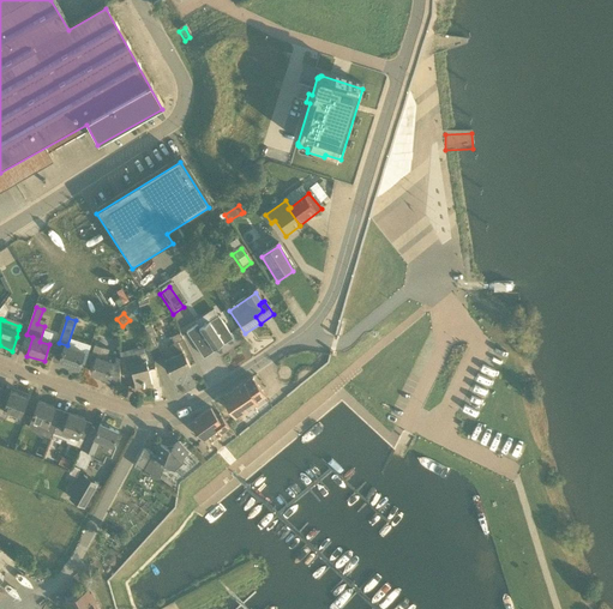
[(233,342),(226,332),(218,320),(199,332),(197,329),(186,336),(196,351),(203,362),(214,354),(212,353),(222,347),(223,348),(233,342)]
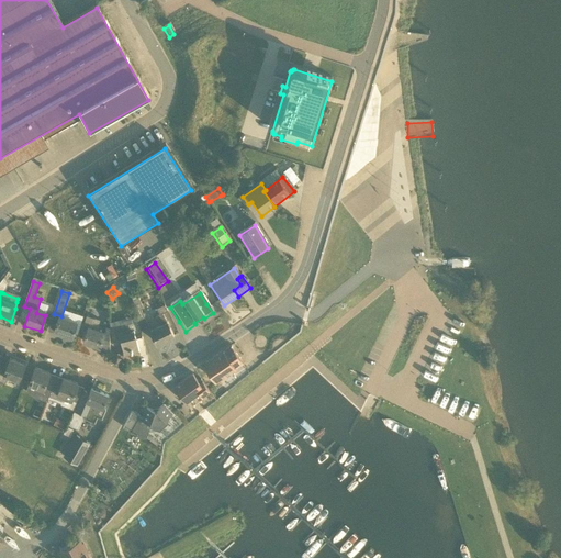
[(133,308),(136,321),(139,333),(148,330),(141,313),(143,312),(138,302),(135,303),(133,298),(131,298),(133,308)]
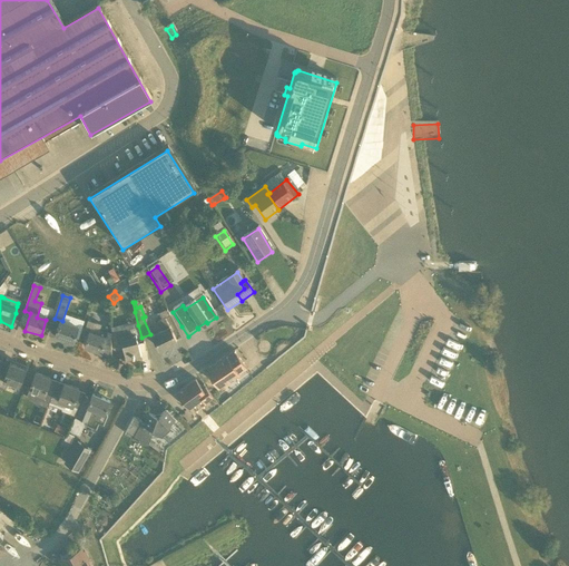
[(158,353),(175,344),(164,321),(169,319),(166,313),(158,316),(162,322),(156,325),(160,333),(151,338),(158,353)]
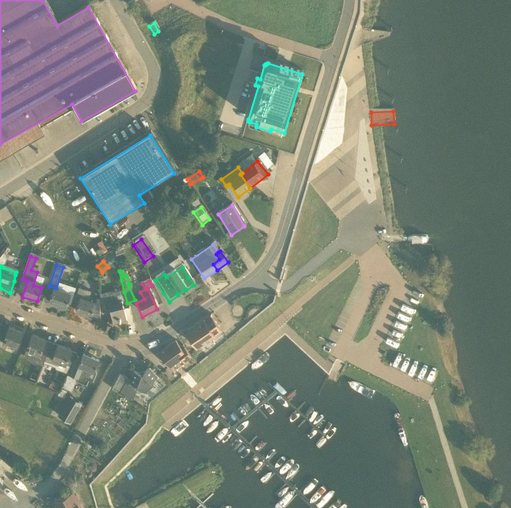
[(64,311),(69,297),(53,291),(49,304),(57,307),(56,308),(64,311)]
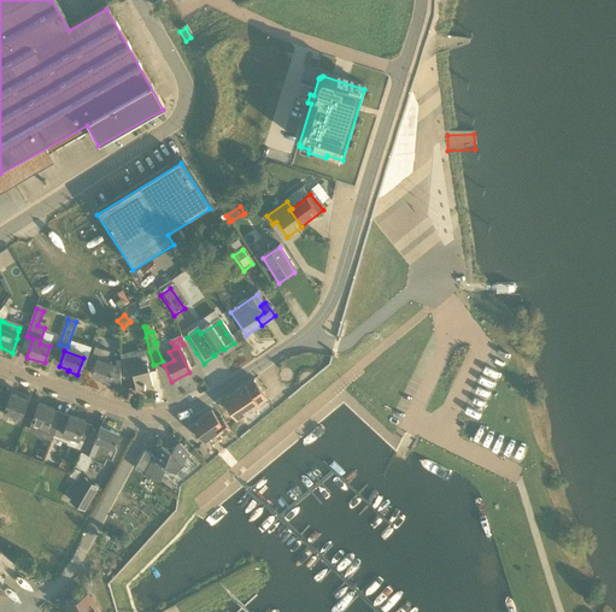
[(116,364),(107,360),(109,355),(94,351),(91,360),(95,362),(91,378),(109,384),(119,387),(119,363),(116,363),(116,364)]
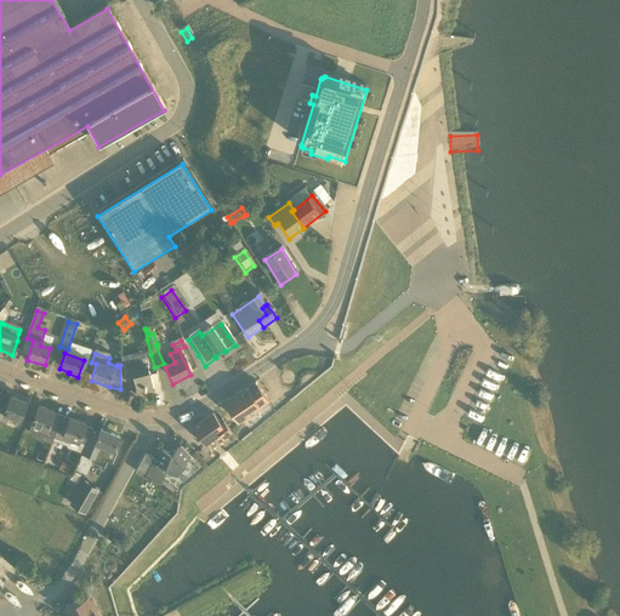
[(141,361),(125,366),(128,377),(131,376),(137,397),(153,392),(147,370),(143,370),(141,361)]
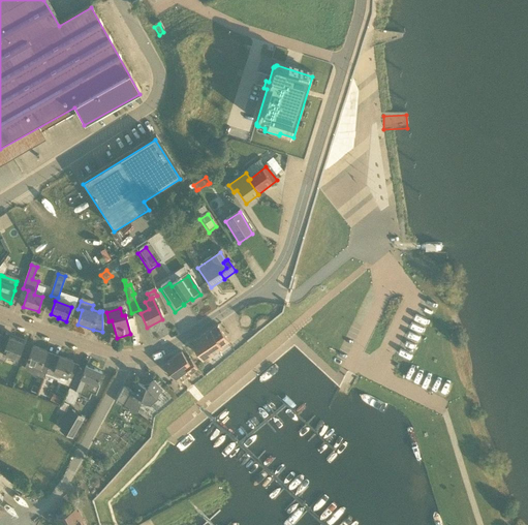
[(221,359),(231,350),(227,345),(217,329),(191,346),(204,363),(217,352),(221,359)]
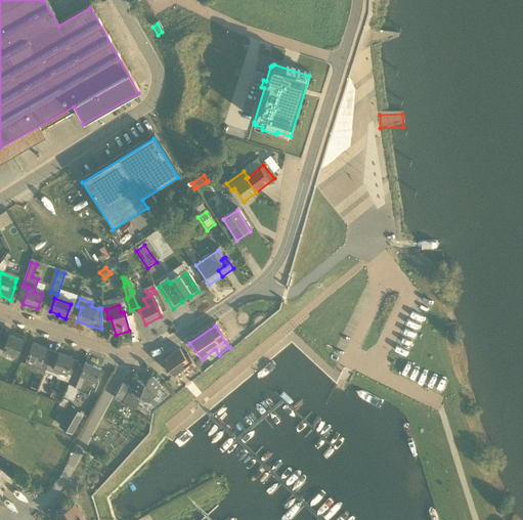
[(22,342),(8,337),(6,342),(0,339),(0,358),(4,360),(6,354),(15,357),(22,342)]
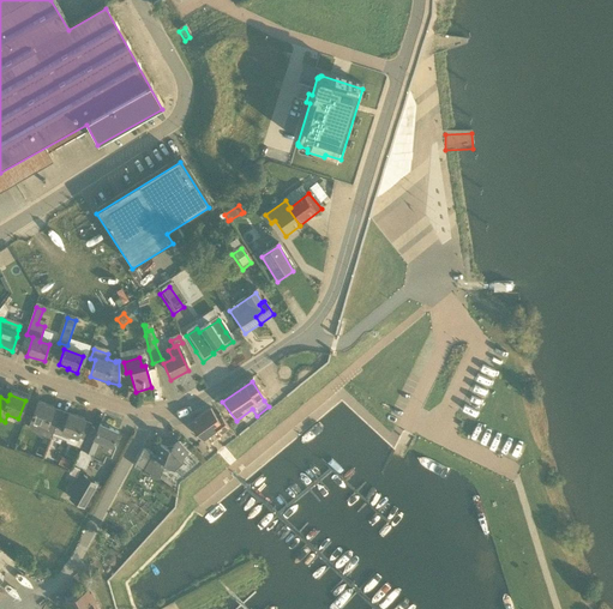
[(50,442),(59,418),(50,416),(53,411),(37,405),(30,422),(31,423),(28,432),(41,442),(43,440),(50,442)]
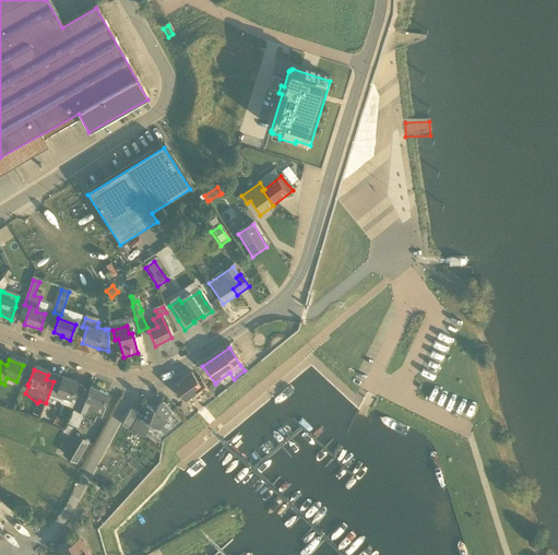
[(423,372),(419,378),(426,381),(429,374),(423,372)]
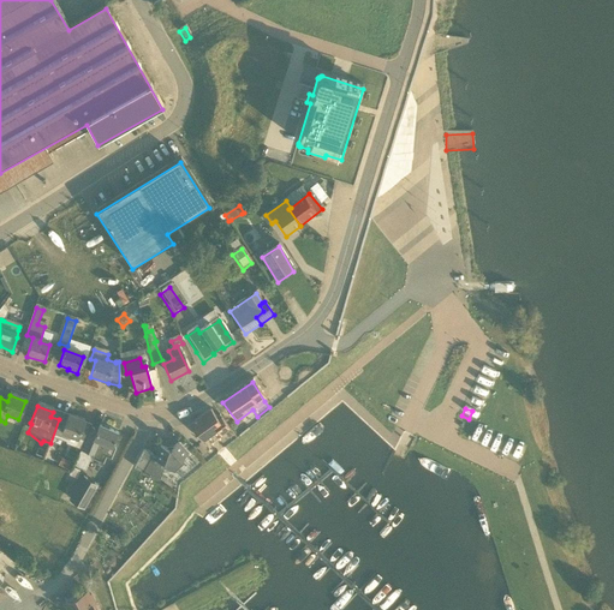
[(218,423),(210,413),(190,428),(203,444),(216,435),(221,440),(230,432),(221,420),(218,423)]
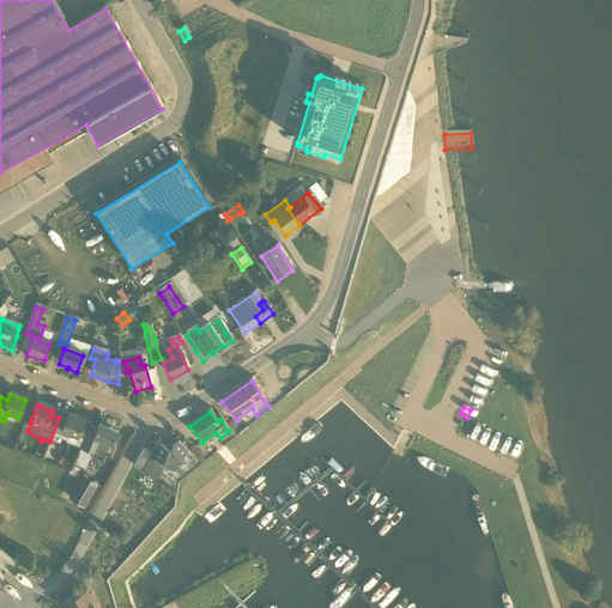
[(84,421),(68,417),(66,421),(59,418),(50,442),(53,437),(67,442),(70,437),(77,441),(84,421)]
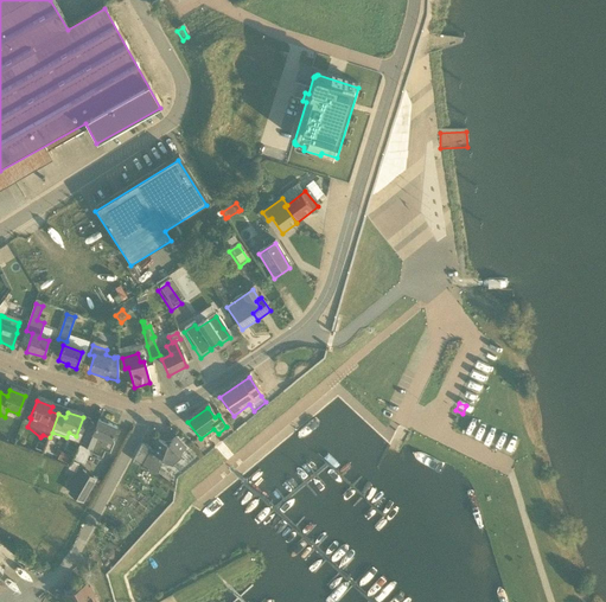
[(114,444),(110,443),(116,430),(107,427),(107,424),(101,422),(100,424),(97,423),(96,428),(90,427),(81,448),(91,453),(90,455),(101,460),(103,454),(109,456),(114,444)]
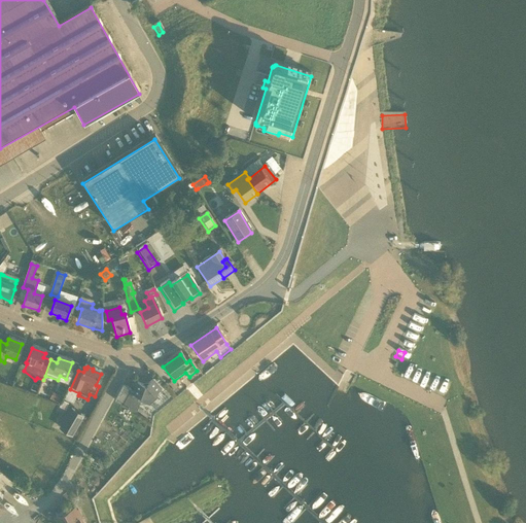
[(154,396),(160,391),(152,383),(146,388),(144,388),(137,386),(133,395),(129,394),(130,392),(123,388),(114,404),(121,408),(136,417),(134,415),(139,402),(148,405),(156,397),(154,396)]
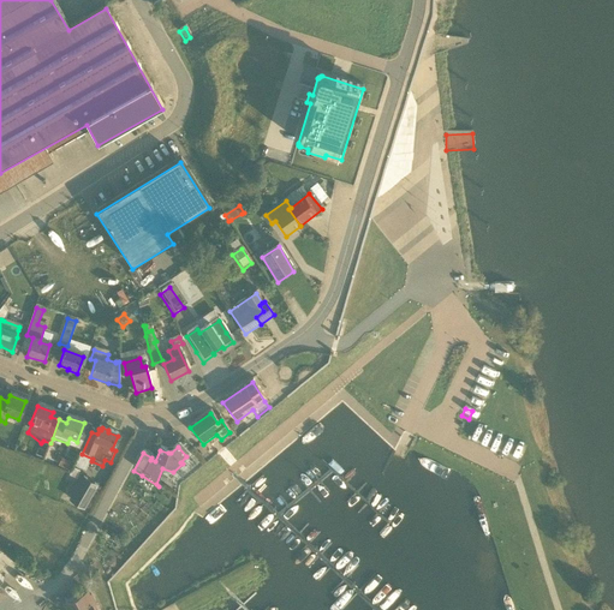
[(84,513),(99,489),(83,480),(76,492),(70,504),(84,513)]
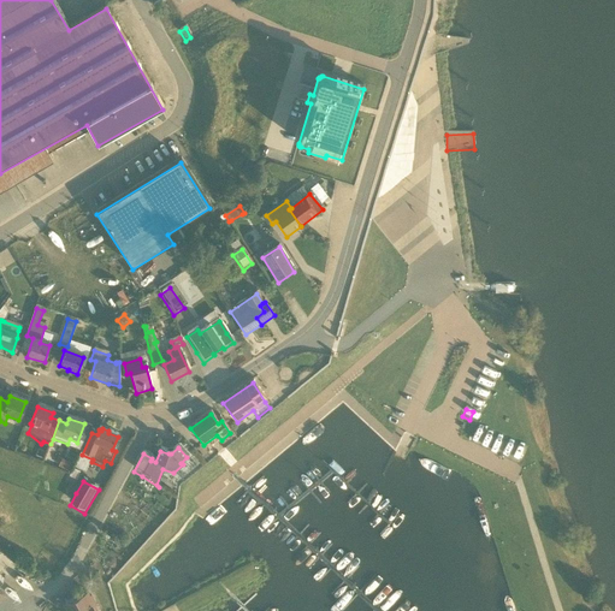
[(95,609),(90,599),(82,604),(81,600),(65,607),(66,610),(93,610),(95,609)]
